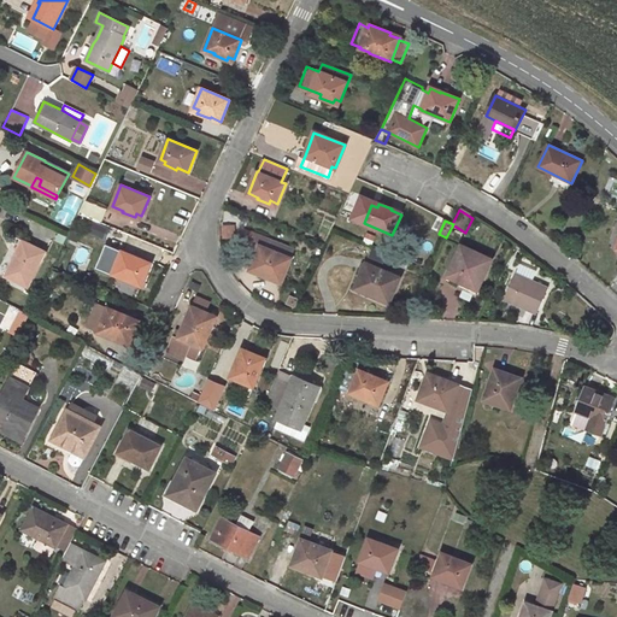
[(235,235),(236,224),(227,223),(225,234),(235,235)]
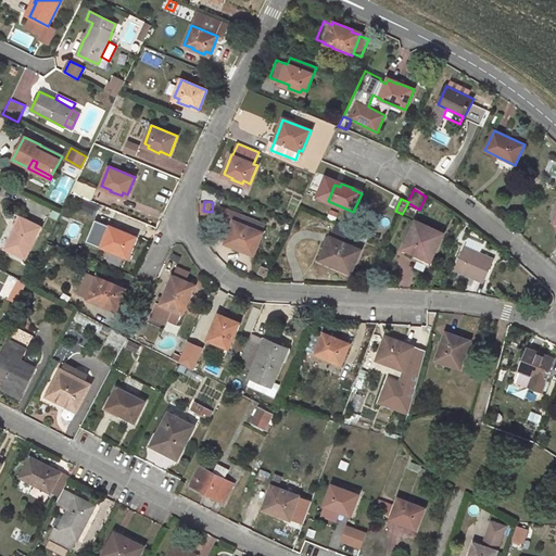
[(97,210),(85,204),(80,214),(92,219),(97,210)]
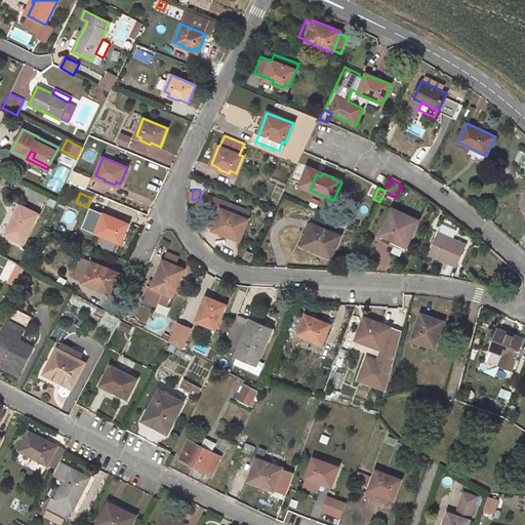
[(246,219),(228,211),(231,205),(208,196),(201,212),(207,214),(204,221),(214,226),(213,229),(221,233),(220,234),(233,238),(234,236),(240,238),(248,219),(246,219)]
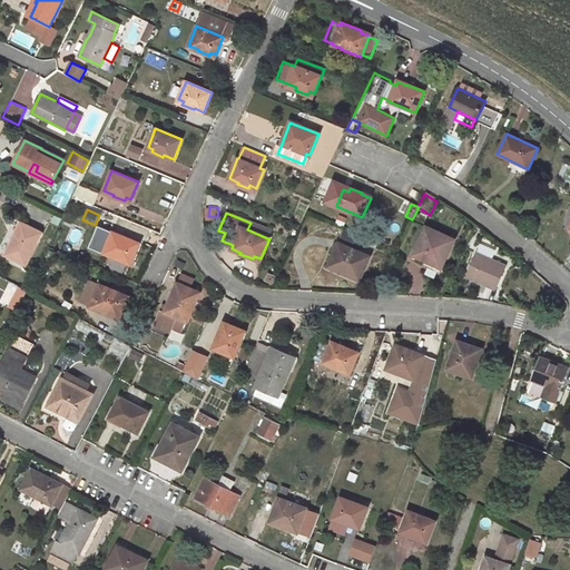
[(41,233),(21,223),(5,255),(26,265),(41,233)]
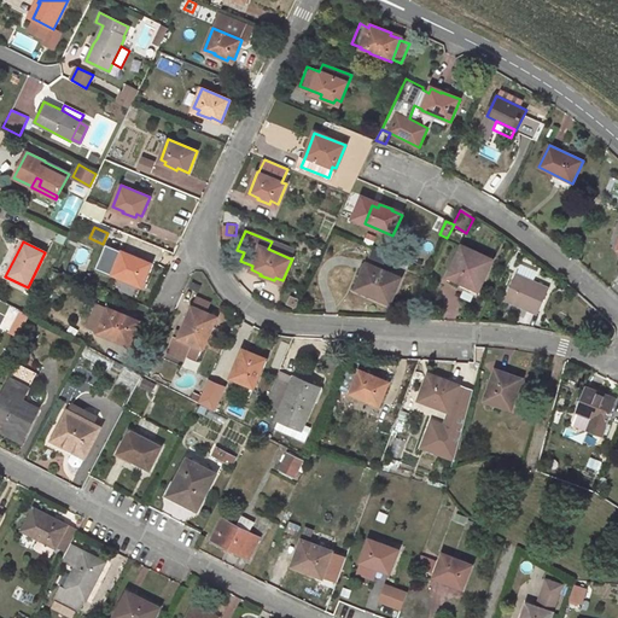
[(293,250),(272,242),(268,249),(290,258),(293,250)]
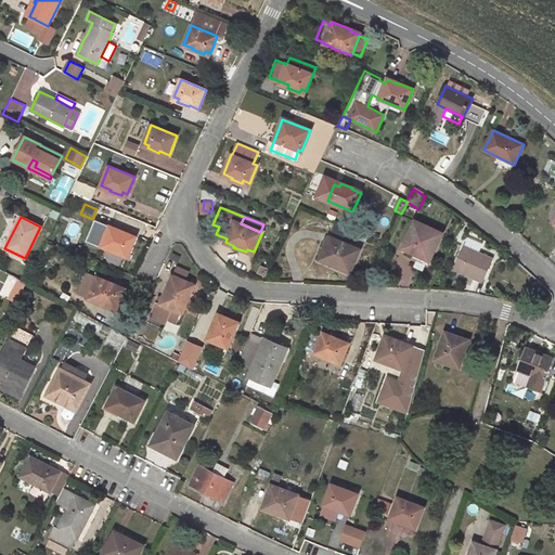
[(136,236),(95,220),(87,241),(101,247),(102,245),(111,249),(111,250),(127,257),(136,236)]
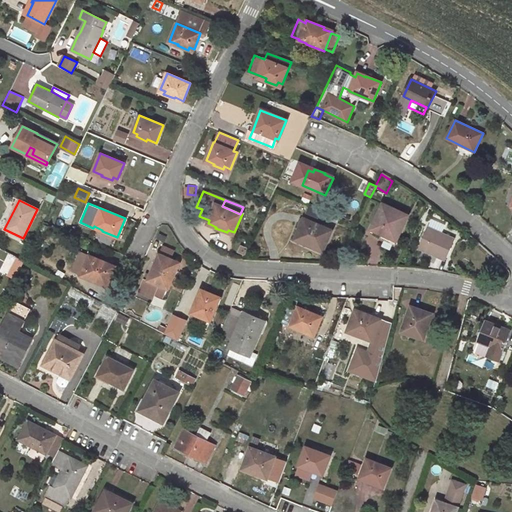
[(407,216),(383,204),(372,229),(382,233),(396,239),(407,216)]
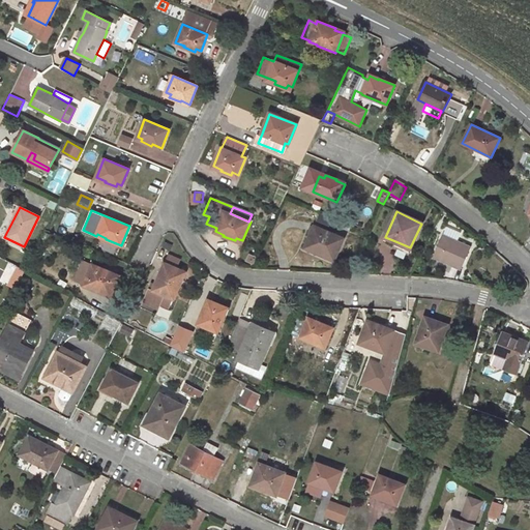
[(441,214),(435,211),(429,226),(434,229),(441,214)]
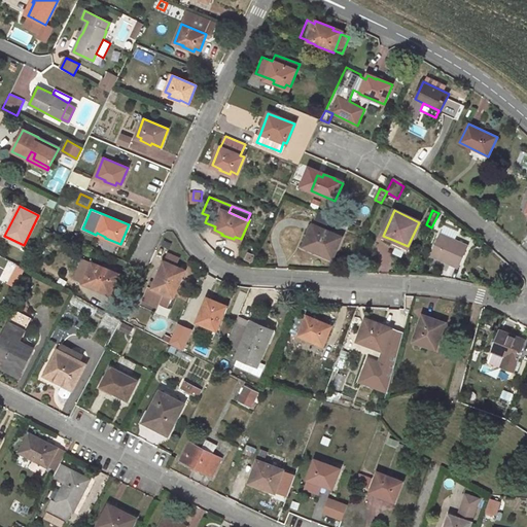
[(44,226),(38,223),(32,236),(38,238),(44,226)]
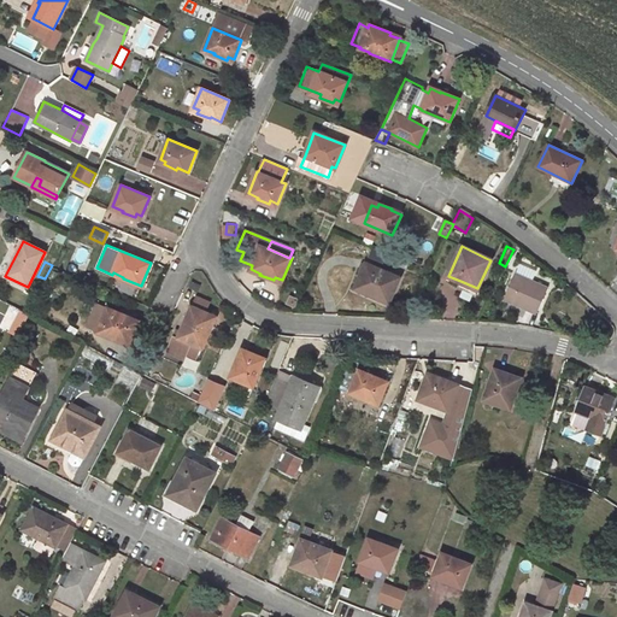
[(400,278),(366,263),(356,286),(377,294),(376,298),(389,304),(400,278)]
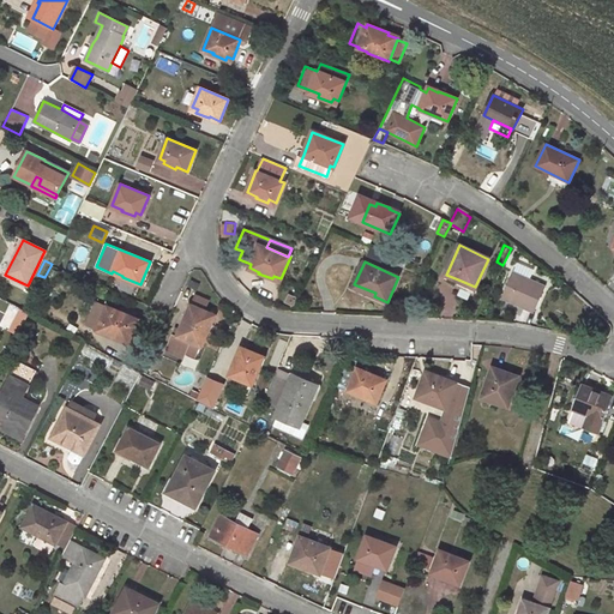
[(545,286),(513,272),(501,299),(534,312),(545,286)]
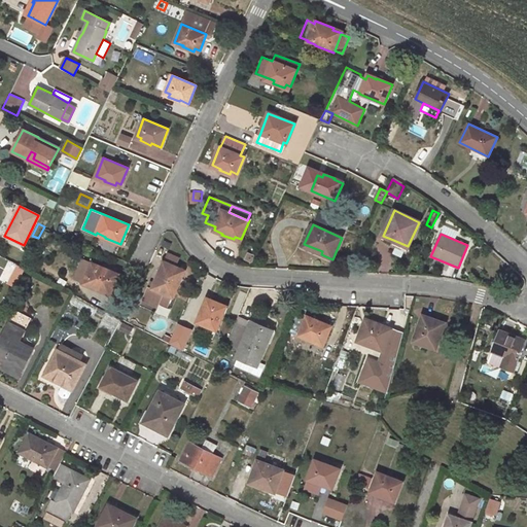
[(408,246),(393,240),(391,245),(405,251),(408,246)]
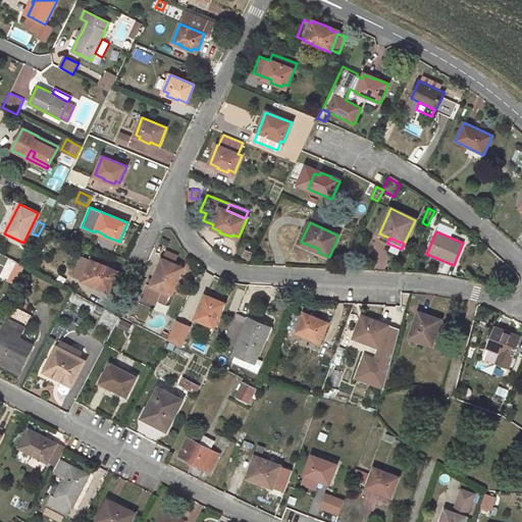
[(253,254),(247,251),(244,257),(250,260),(253,254)]
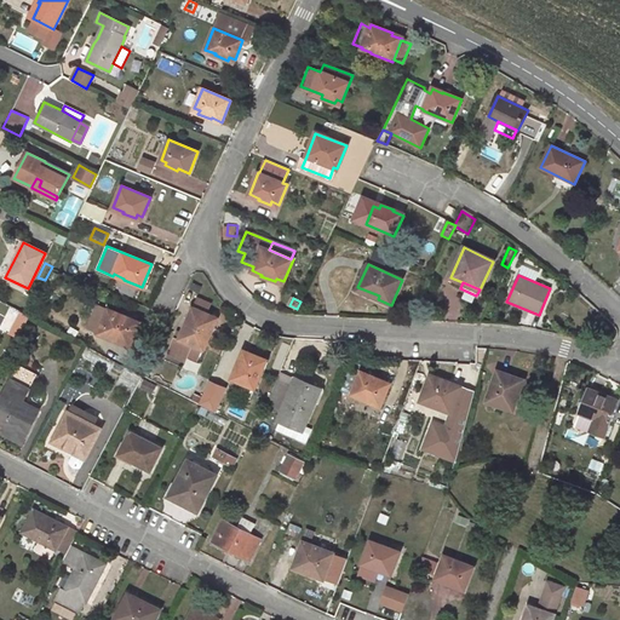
[(199,299),(195,308),(207,314),(211,304),(199,299)]
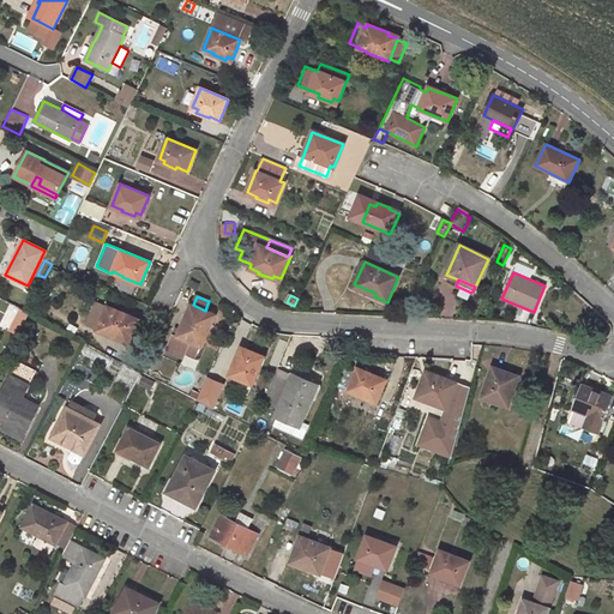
[(205,311),(193,305),(190,313),(188,312),(180,330),(178,336),(174,333),(167,350),(182,357),(185,351),(196,356),(202,341),(204,342),(216,315),(205,311)]
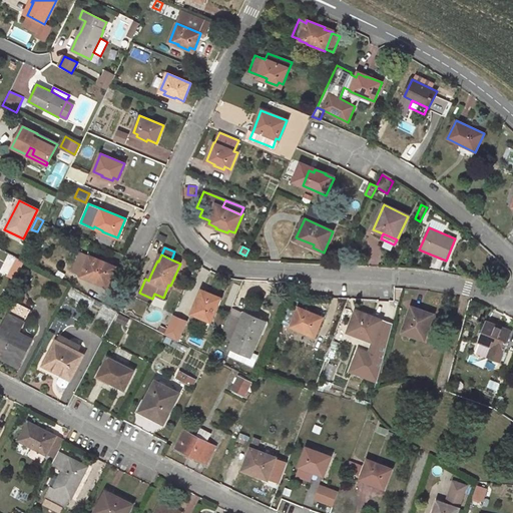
[(116,267),(89,255),(81,275),(87,278),(86,279),(99,284),(99,283),(108,286),(116,267)]
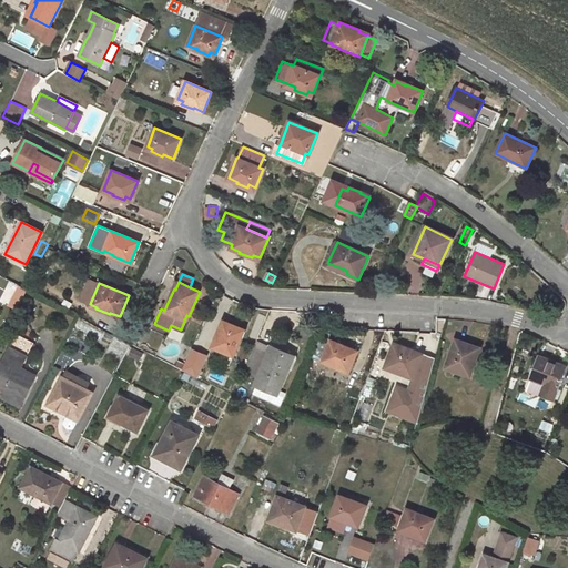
[(550,310),(555,302),(544,294),(538,302),(550,310)]
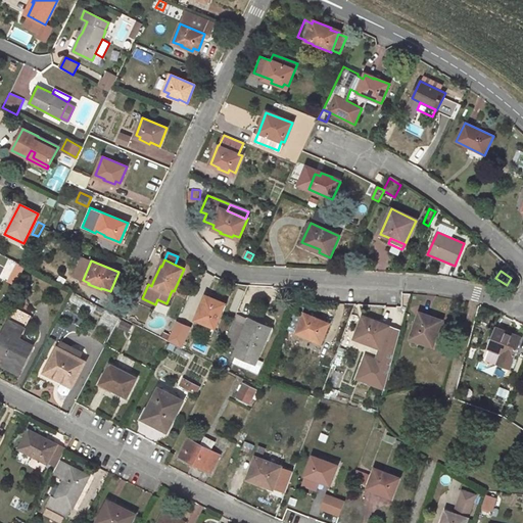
[(225,303),(208,296),(206,301),(203,300),(198,314),(199,314),(196,321),(215,328),(225,303)]
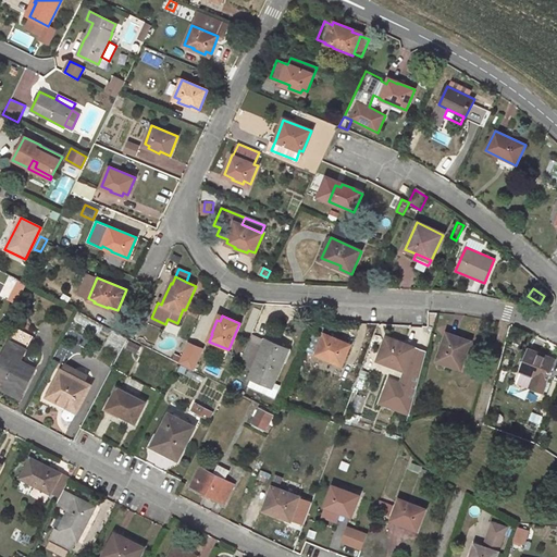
[(21,367),(17,366),(20,361),(33,336),(16,327),(0,359),(0,378),(4,381),(1,388),(20,398),(29,379),(19,372),(21,367)]
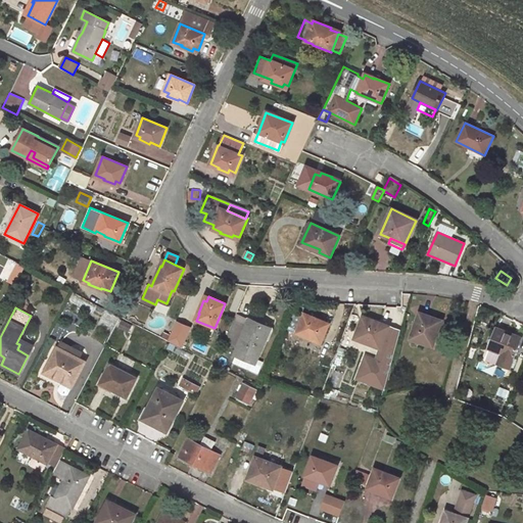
[(440,320),(420,313),(411,339),(433,346),(436,335),(435,334),(440,320)]
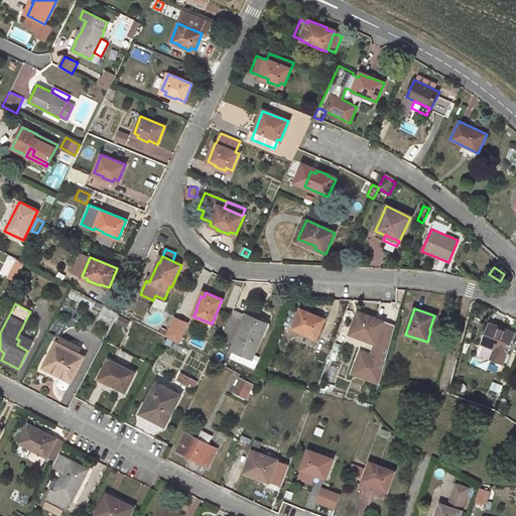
[(267,324),(234,309),(223,336),(224,337),(232,340),(235,341),(232,349),(233,350),(252,358),(254,354),(267,324)]
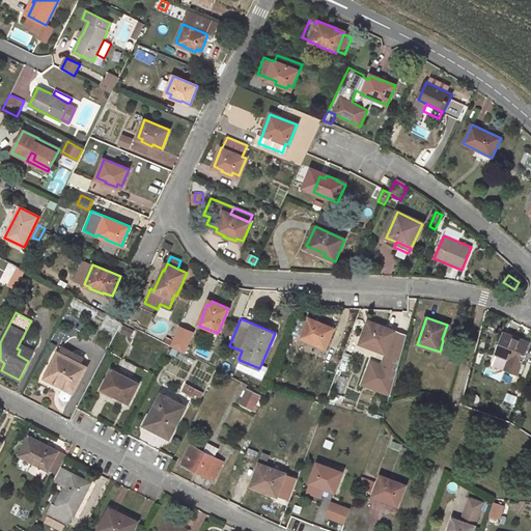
[(325,325),(309,318),(301,338),(326,348),(333,330),(325,326),(325,325)]
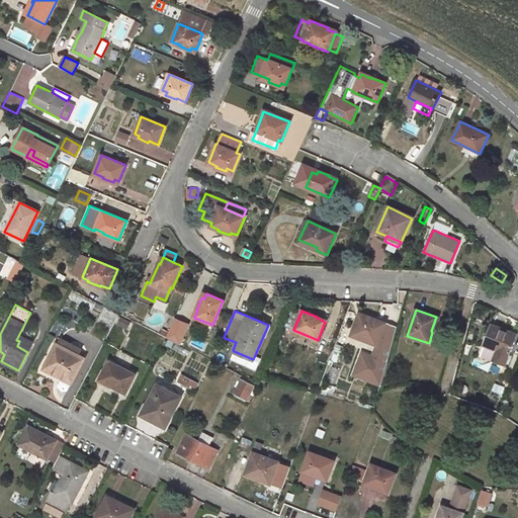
[(397,327),(360,314),(351,335),(362,339),(362,338),(377,343),(372,356),(361,352),(353,375),(368,380),(370,374),(382,379),(397,327)]
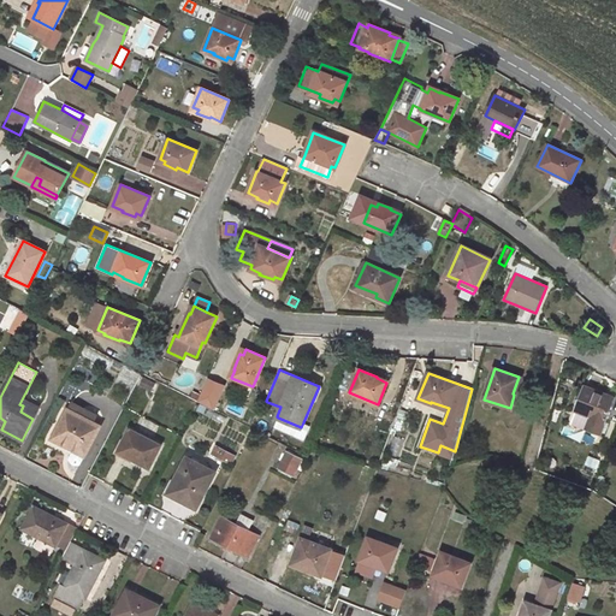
[(267,390),(272,379),(264,375),(259,386),(267,390)]
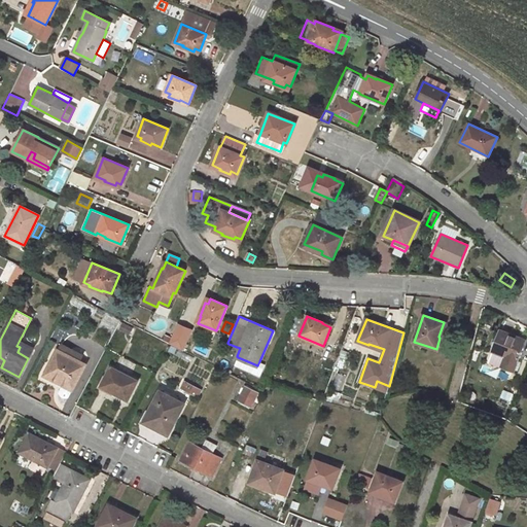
[(119,328),(130,335),(133,328),(123,323),(119,328)]
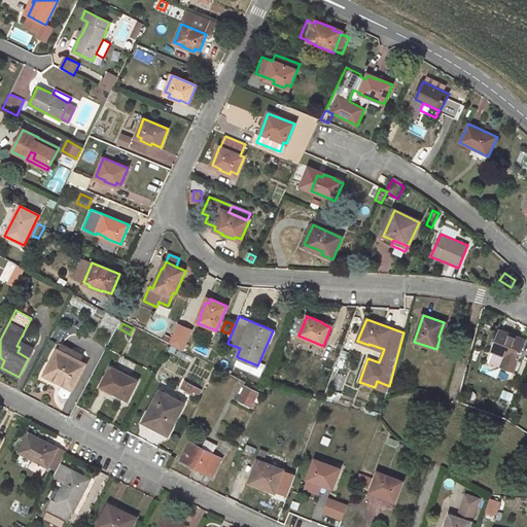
[(526,341),(500,330),(492,351),(500,355),(505,356),(501,365),(514,371),(518,361),(526,341)]
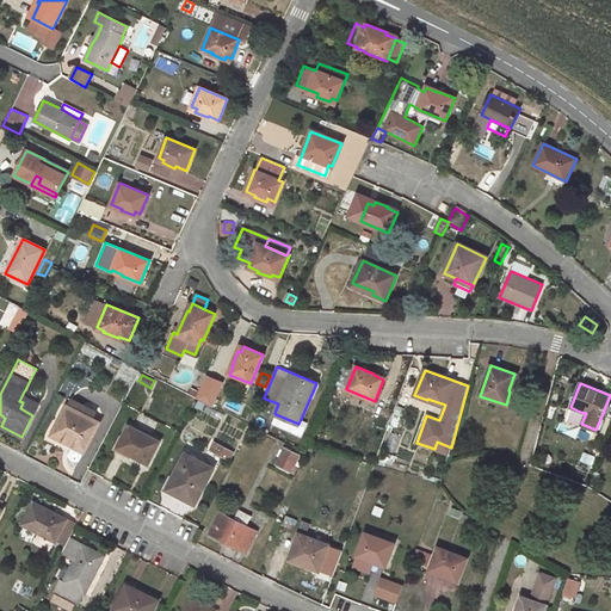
[(38,405),(22,396),(19,401),(23,402),(20,408),(32,415),(38,405)]
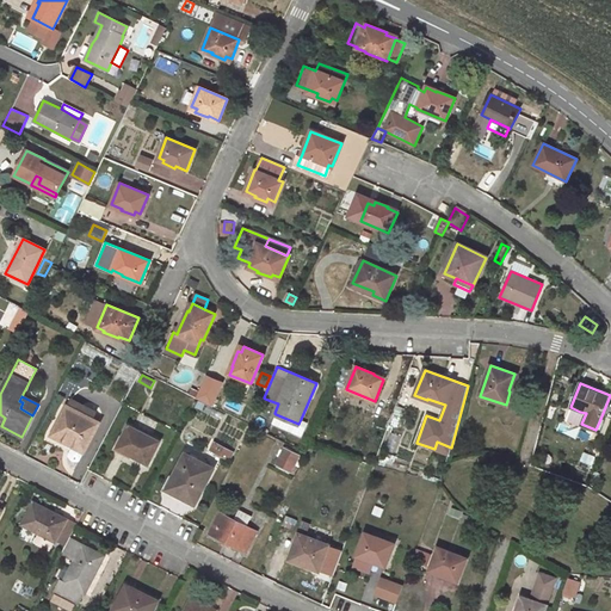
[(68,406),(92,419),(96,412),(72,400),(68,406)]
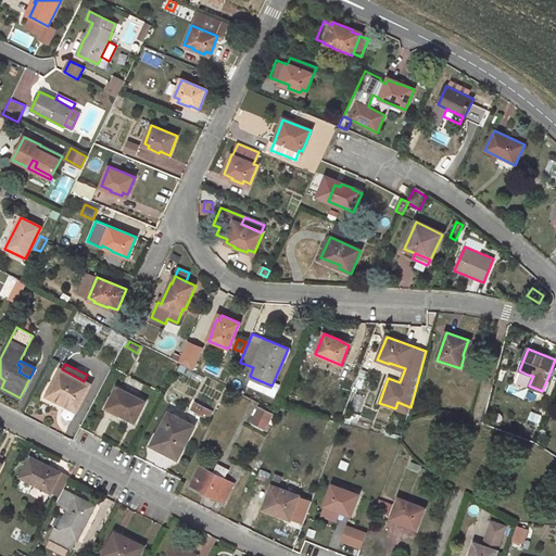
[(62,369),(61,369),(47,396),(66,406),(76,412),(90,384),(84,381),(62,369)]
